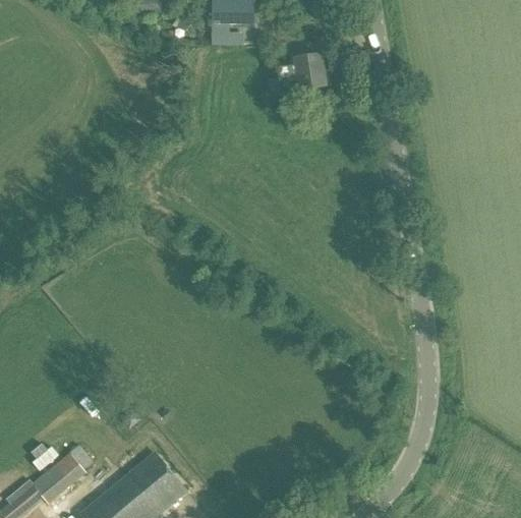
[(124,0),(127,18),(164,13),(162,0),(124,0)]
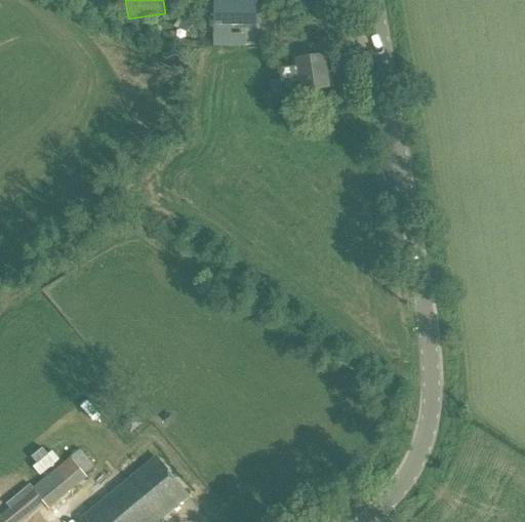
[(213,0),(214,22),(214,24),(215,24),(232,24),(256,24),(255,8),(255,0),(213,0)]
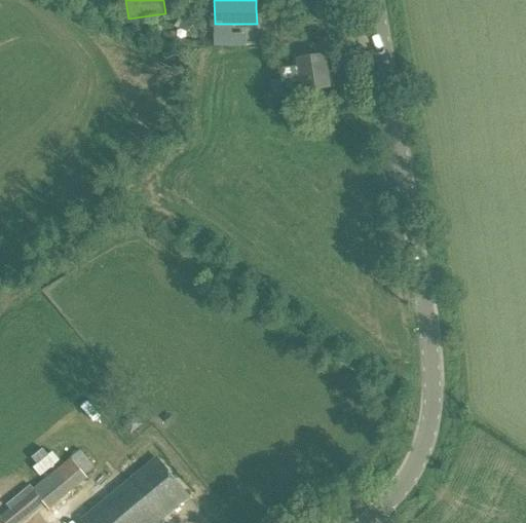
[(326,54),(296,59),(297,66),(280,68),(282,72),(278,73),(279,79),(274,80),(275,86),(273,86),(274,92),(278,96),(286,95),(286,91),(301,89),(301,90),(335,85),(332,70),(328,71),(326,54)]
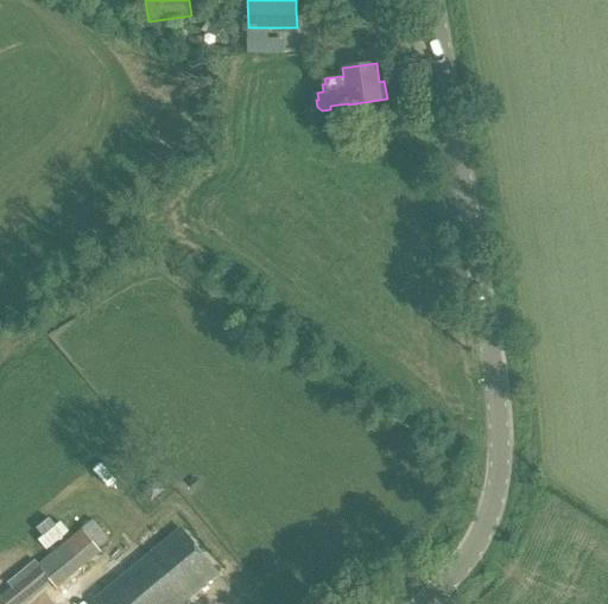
[(1,595),(8,603),(20,603),(50,579),(57,586),(101,550),(99,546),(109,538),(93,516),(80,528),(39,563),(35,558),(23,567),(26,573),(1,595)]
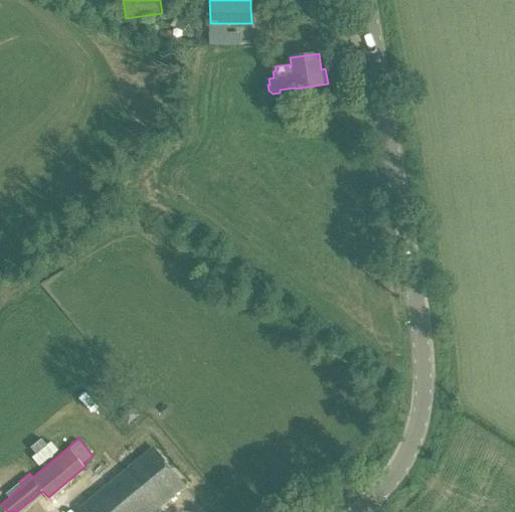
[(83,511),(151,511),(185,484),(153,446),(79,507),(83,511)]
